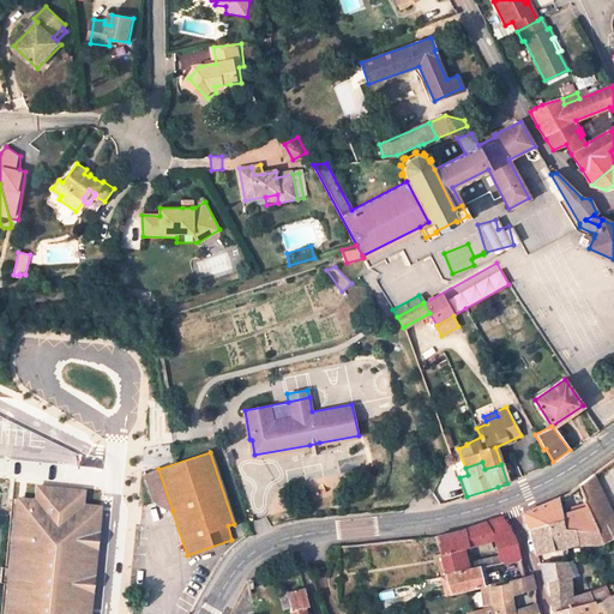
[(173,511),(158,469),(145,474),(155,503),(173,511)]
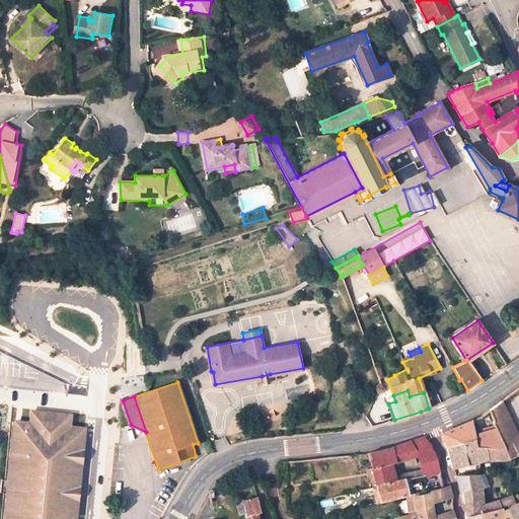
[(518,436),(502,400),(490,410),(495,421),(495,423),(495,426),(497,428),(505,447),(509,459),(518,455),(518,454),(518,436)]
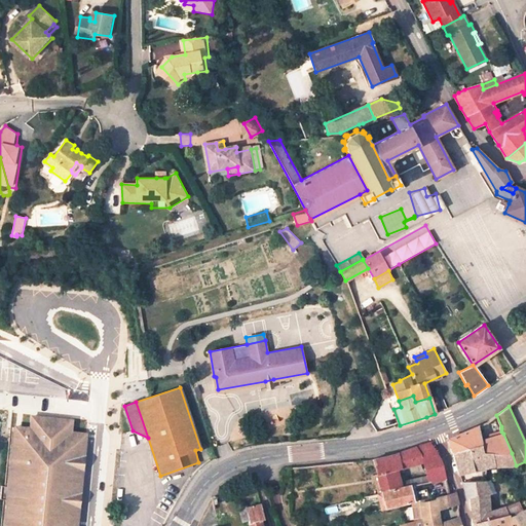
[(501,428),(501,426),(496,415),(488,421),(495,436),(503,434),(501,431),(501,428)]
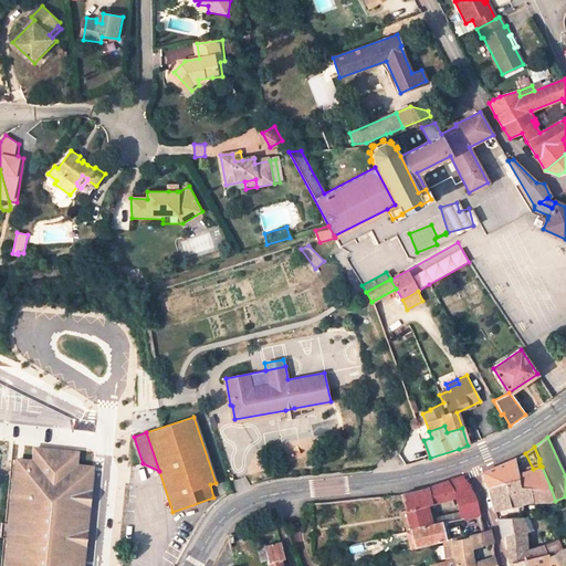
[(85,565),(93,478),(90,478),(90,468),(76,467),(77,452),(34,449),(33,461),(9,459),(8,463),(2,524),(0,523),(0,540),(2,540),(0,564),(0,565),(85,565)]
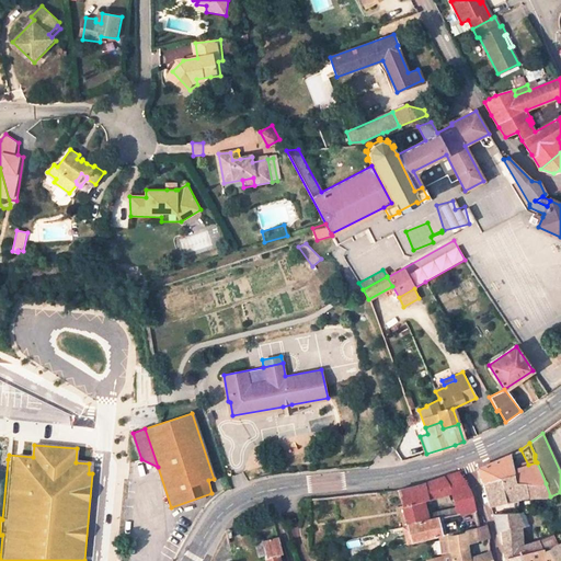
[(540,485),(546,483),(537,462),(528,465),(516,469),(513,470),(512,465),(510,455),(479,468),(483,483),(514,474),(514,482),(526,483),(540,485)]
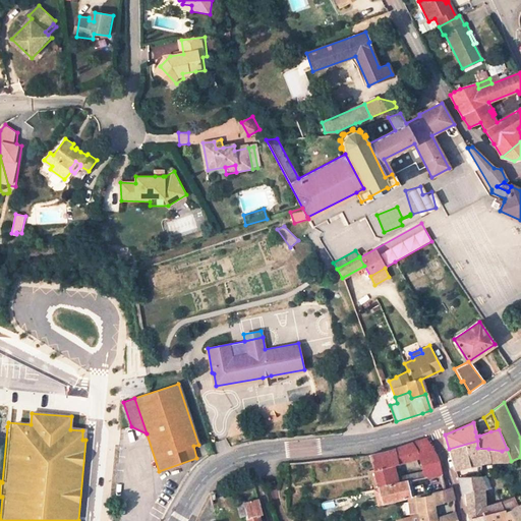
[(373,470),(379,487),(398,483),(396,476),(393,465),(406,461),(419,458),(421,464),(422,470),(439,466),(438,455),(425,439),(384,453),(369,455),(373,470)]
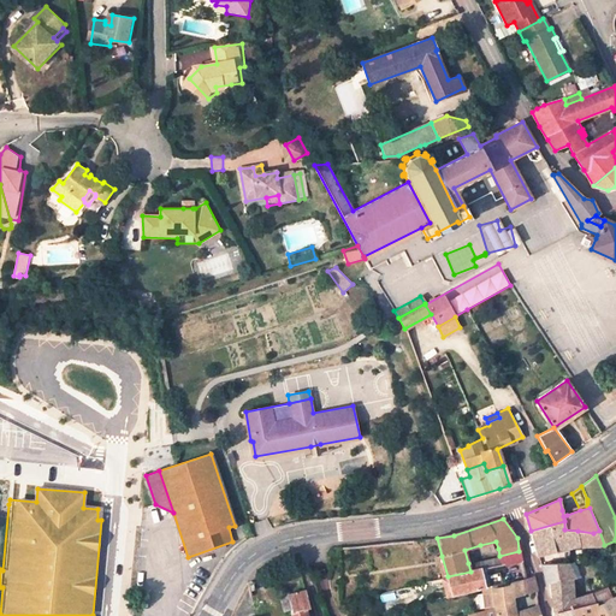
[(567,549),(569,549),(580,546),(578,531),(564,529),(564,521),(531,531),(538,556),(567,549)]
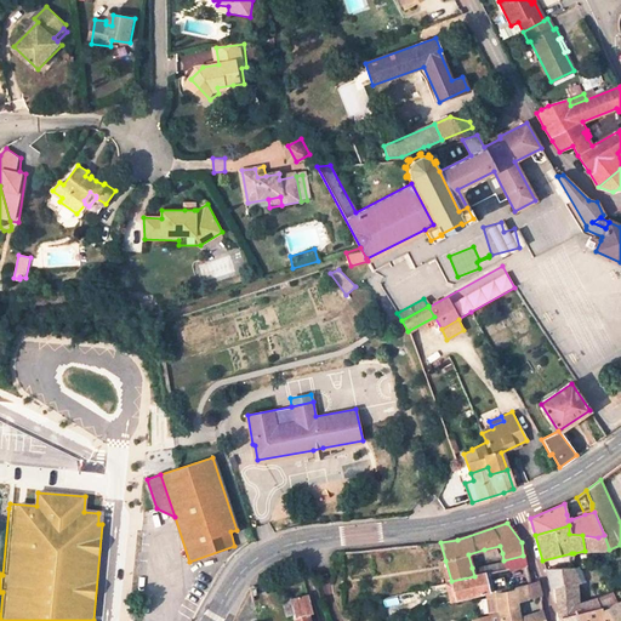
[(598,537),(582,535),(585,551),(609,550),(604,535),(598,537)]
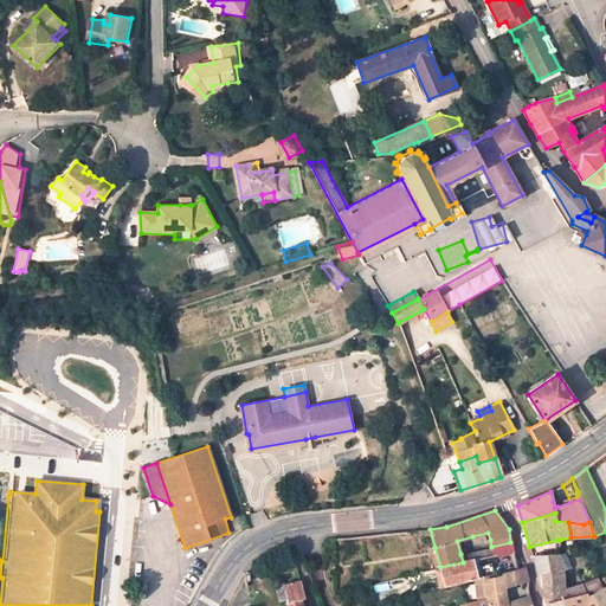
[(474,543),(490,540),(488,533),(472,536),(474,543)]
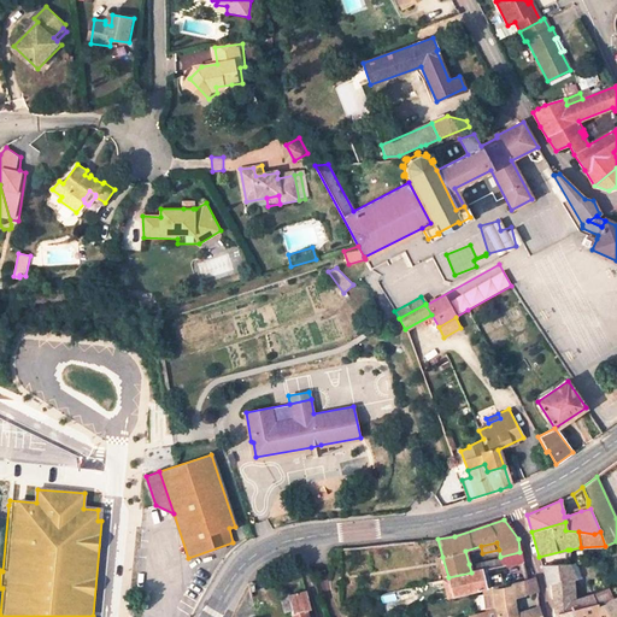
[(481,570),(486,569),(523,560),(519,552),(500,557),(469,564),(471,573),(481,570)]
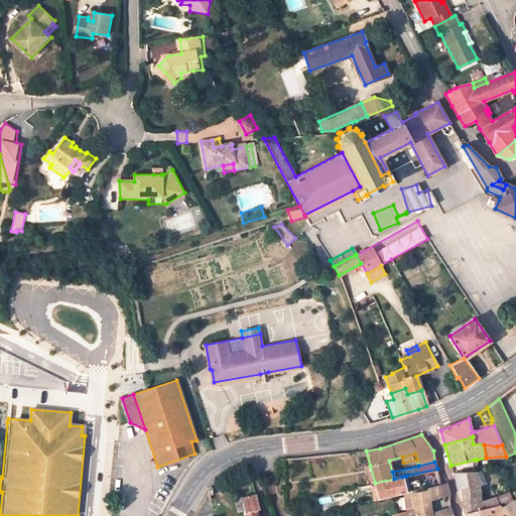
[(370,484),(375,483),(370,466),(364,467),(369,484),(370,484)]
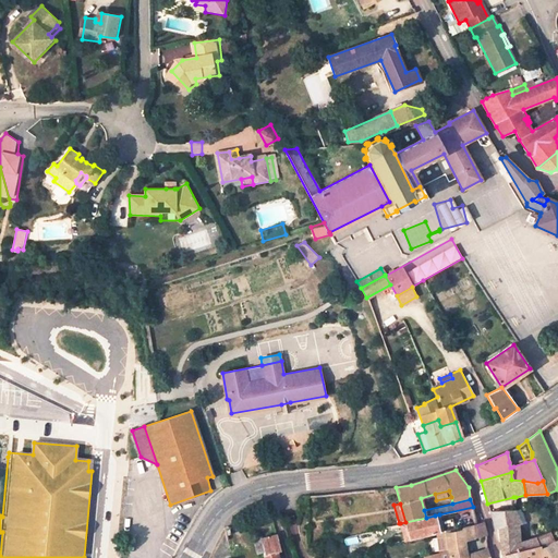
[(518,544),(516,525),(520,525),(521,525),(516,510),(516,509),(505,510),(508,524),(499,526),(500,538),(505,550),(502,557),(513,554),(518,552),(518,544)]
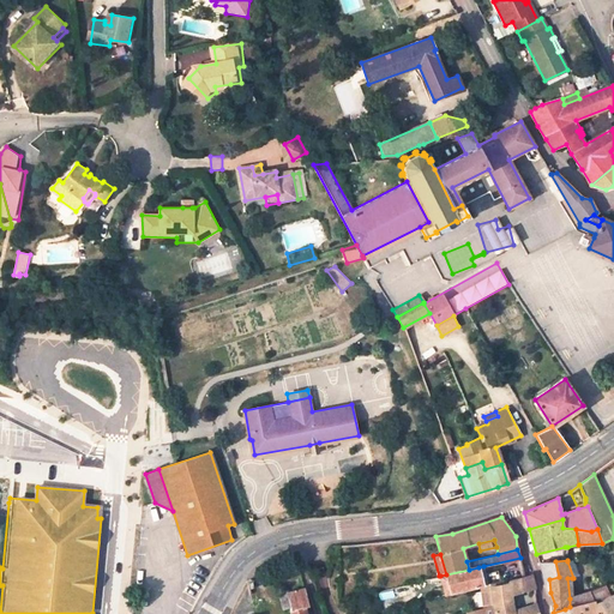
[(573,560),(567,561),(573,578),(579,576),(573,560)]
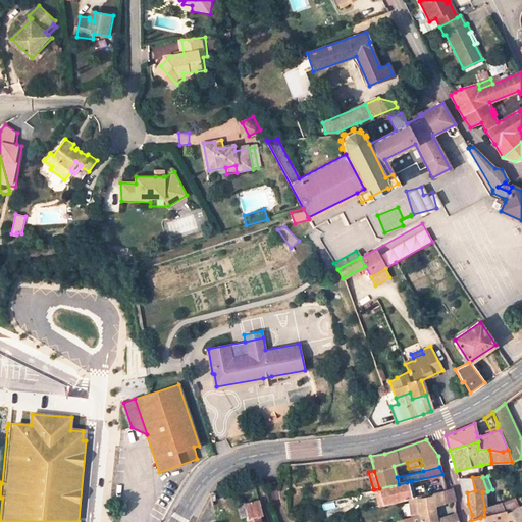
[(459,477),(463,493),(467,492),(475,490),(472,477),(459,477)]
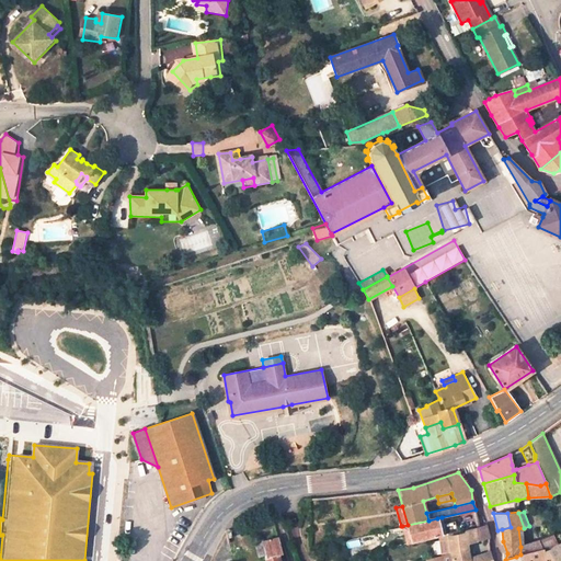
[(439,526),(437,518),(428,521),(408,525),(412,542),(436,536),(457,531),(455,522),(443,524),(444,525),(439,526)]
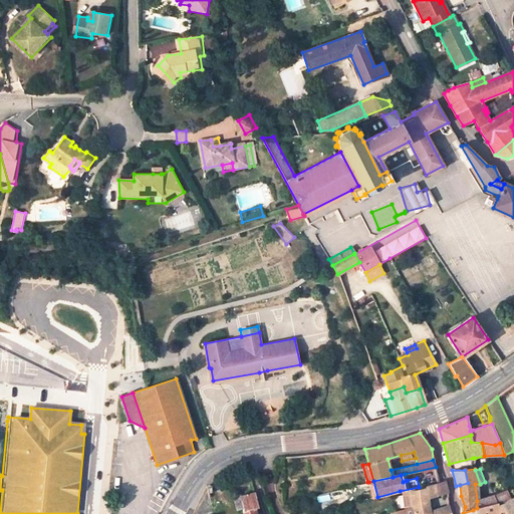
[(368,482),(372,498),(377,497),(373,481),(368,482)]
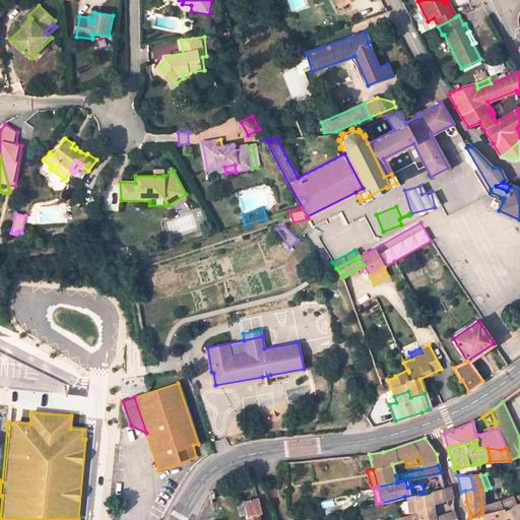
[(439,490),(441,501),(452,497),(450,486),(444,488),(439,490)]
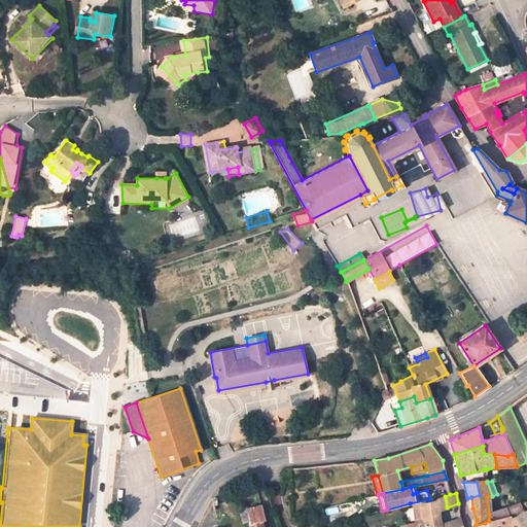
[(421,503),(423,518),(424,520),(424,526),(462,526),(460,518),(442,524),(440,517),(443,508),(447,507),(445,496),(436,498),(436,500),(421,503)]
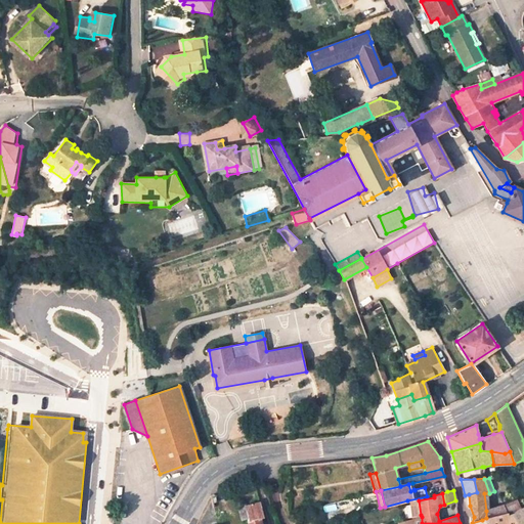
[(412,513),(413,516),(421,515),(419,500),(408,504),(410,514),(412,513)]
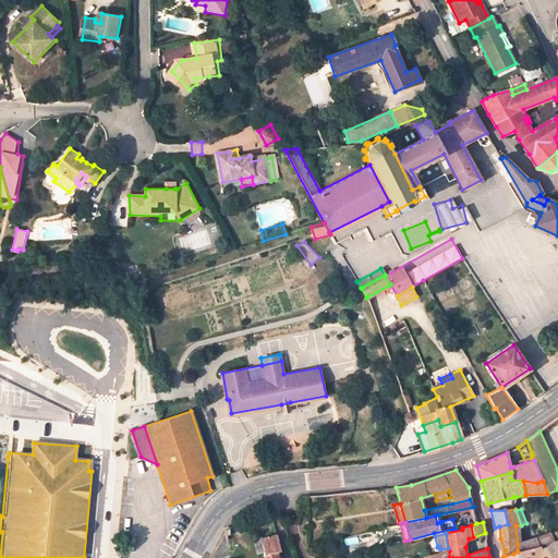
[(540,546),(541,549),(545,547),(555,542),(549,533),(536,540),(540,546)]
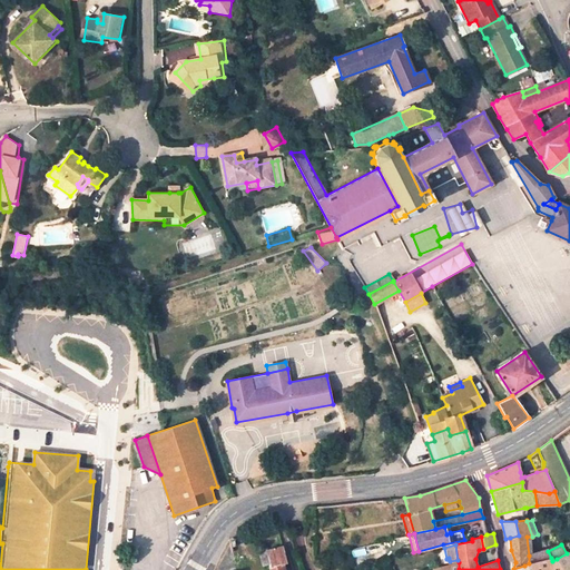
[(265,567),(271,564),(266,550),(265,546),(258,547),(265,567)]
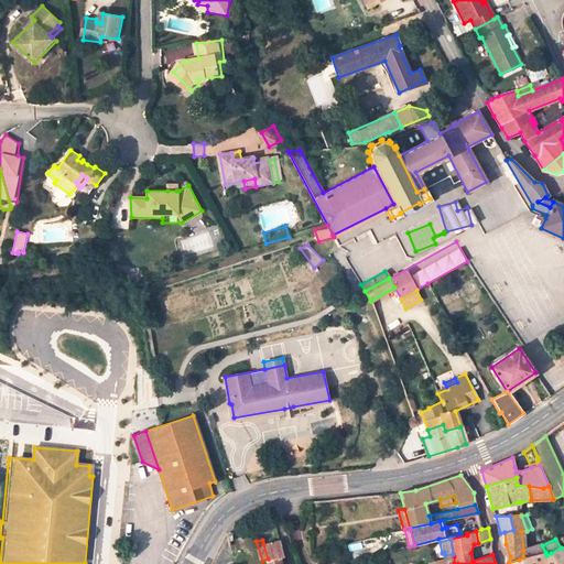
[(286,563),(280,540),(263,544),(268,559),(268,561),(267,562),(267,563),(286,563)]
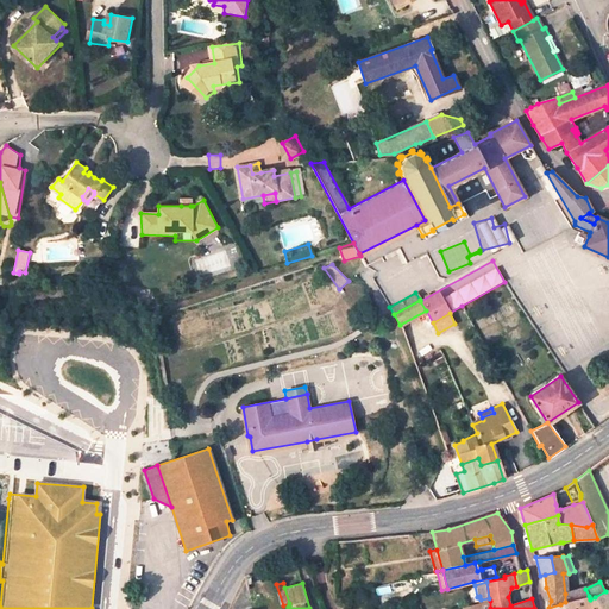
[(585,586),(569,592),(565,594),(565,602),(589,596),(585,589),(585,586)]
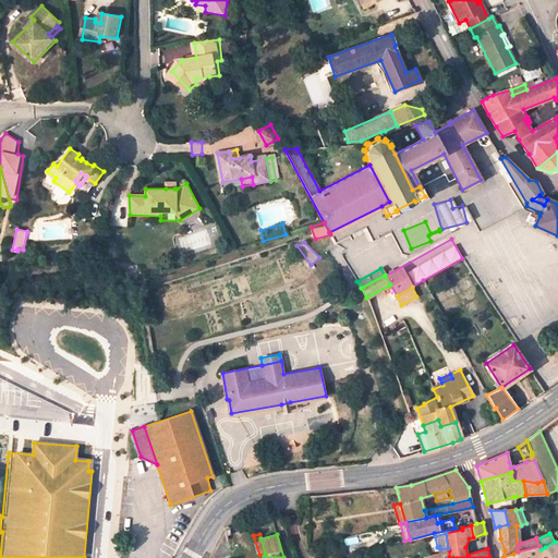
[(545,547),(541,549),(540,546),(518,552),(513,554),(516,557),(557,557),(557,540),(555,542),(545,547)]
